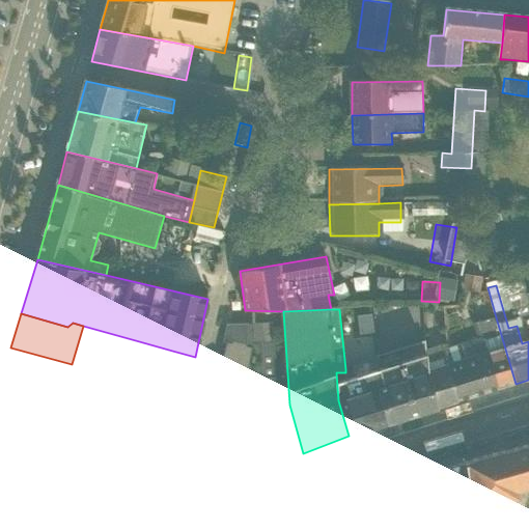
[(516,384),(496,317),(475,325),(479,339),(497,390),(516,384)]
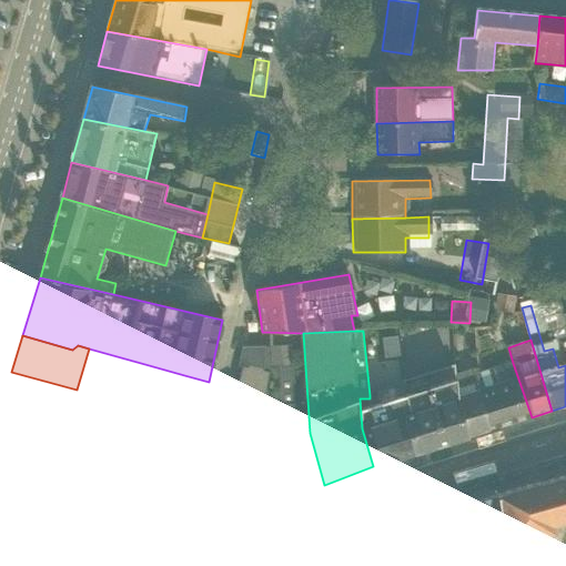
[(251,426),(261,428),(261,424),(270,382),(272,370),(271,349),(244,347),(240,366),(243,367),(231,423),(251,426)]
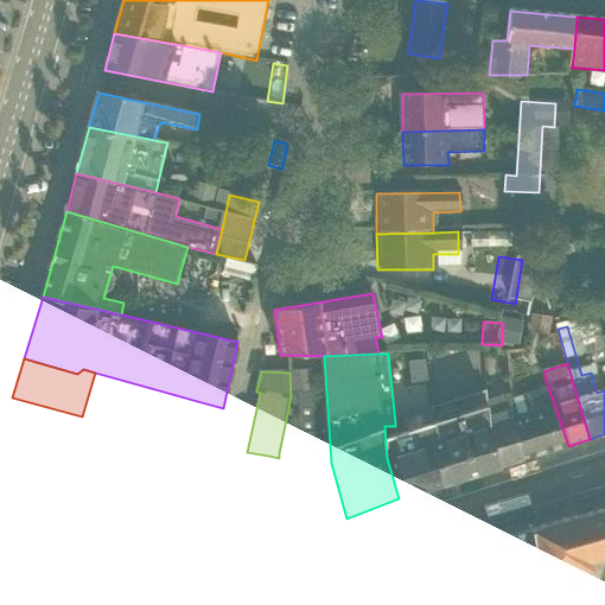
[(317,529),(346,518),(331,463),(318,463),(317,433),(313,371),(290,373),(291,395),(288,408),(300,408),(303,433),(301,454),(300,483),(317,529)]
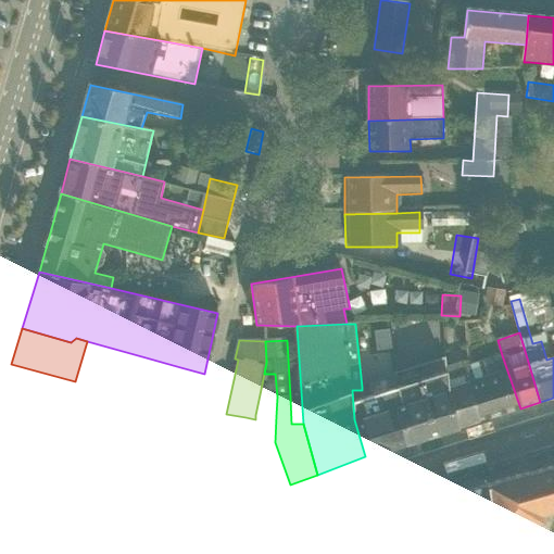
[(129,397),(193,416),(204,374),(180,367),(172,398),(137,387),(146,357),(87,341),(75,381),(129,397)]
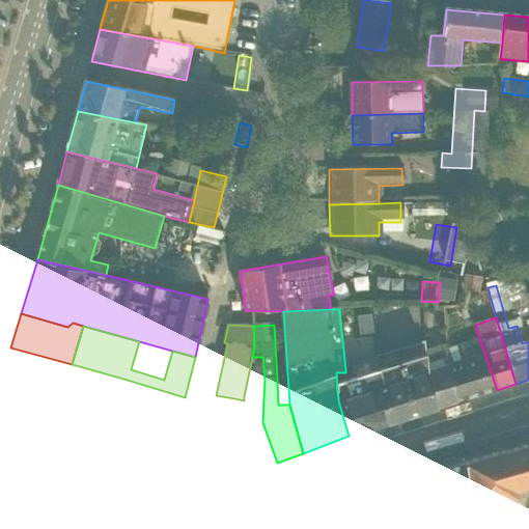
[(458,401),(497,390),(479,339),(446,350),(458,401)]
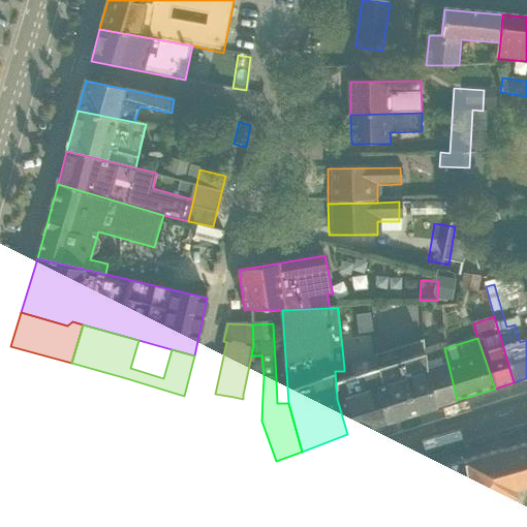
[(408,415),(435,406),(425,373),(424,350),(424,341),(391,351),(408,415)]
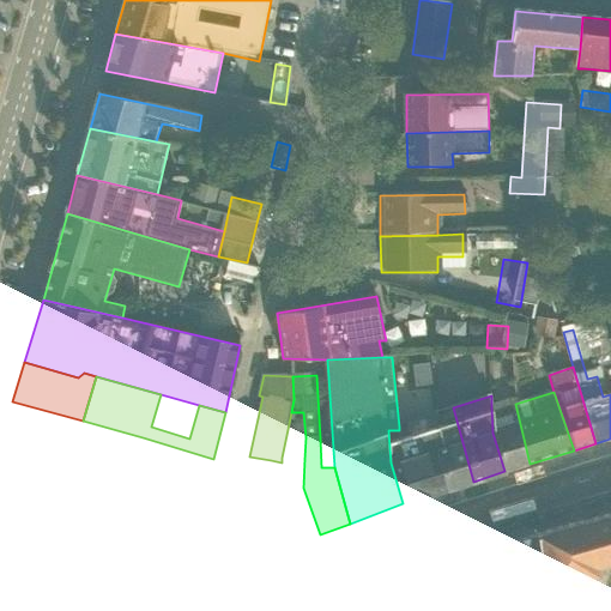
[(530,464),(515,404),(516,398),(491,406),(492,433),(504,471),(530,464)]
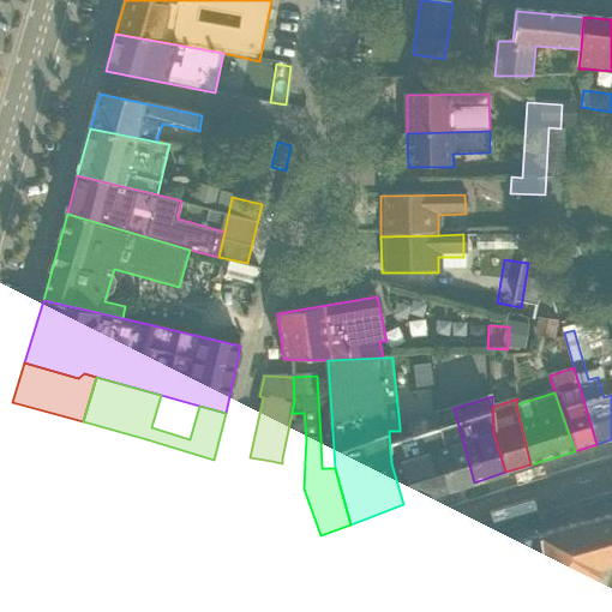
[(0,439),(132,474),(143,438),(83,421),(12,402),(0,439)]
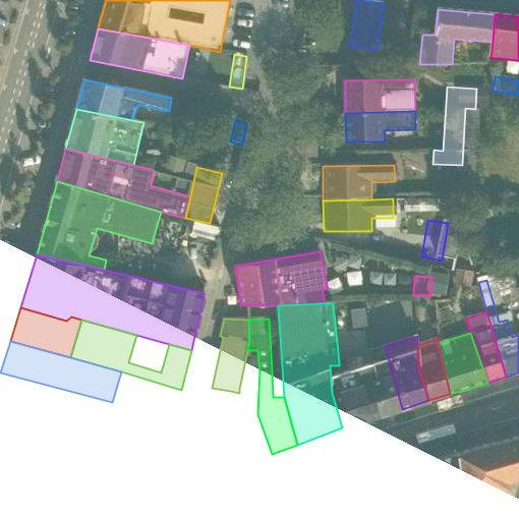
[(402,409),(385,346),(370,350),(370,352),(371,362),(376,378),(369,380),(380,415),(402,409)]
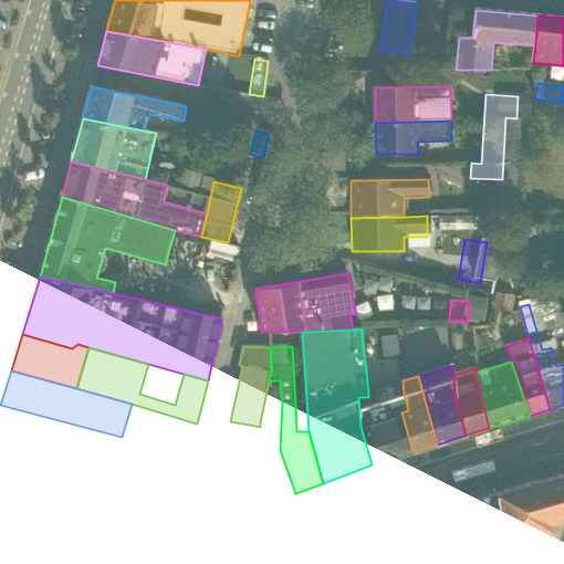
[(372,465),(413,451),(401,413),(408,410),(404,394),(403,383),(368,394),(368,397),(358,397),(361,427),(372,465)]
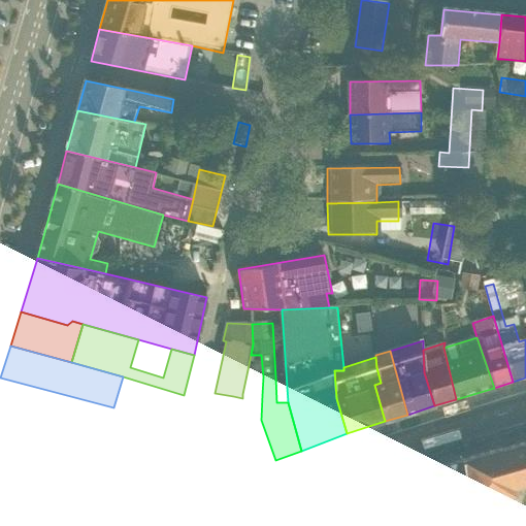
[(0,377),(0,379),(0,419),(54,430),(94,438),(98,428),(113,431),(173,438),(178,418),(113,407),(0,377)]
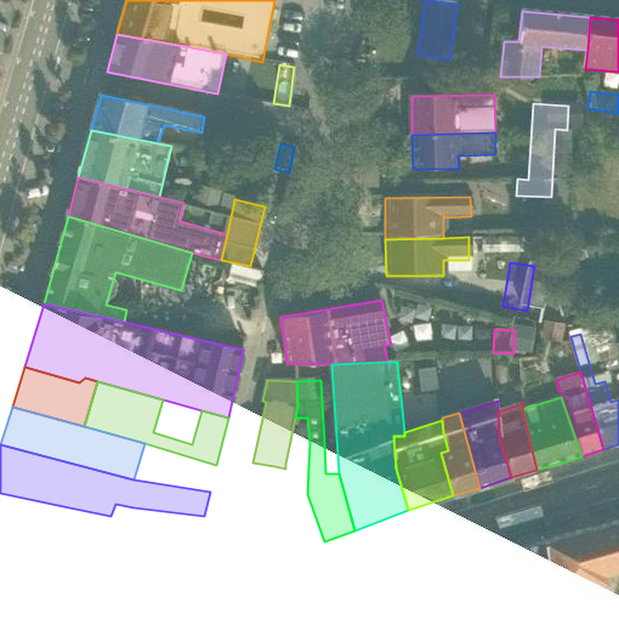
[(307,494),(308,465),(285,464),(285,469),(283,487),(290,517),(302,551),(324,541),(307,494)]
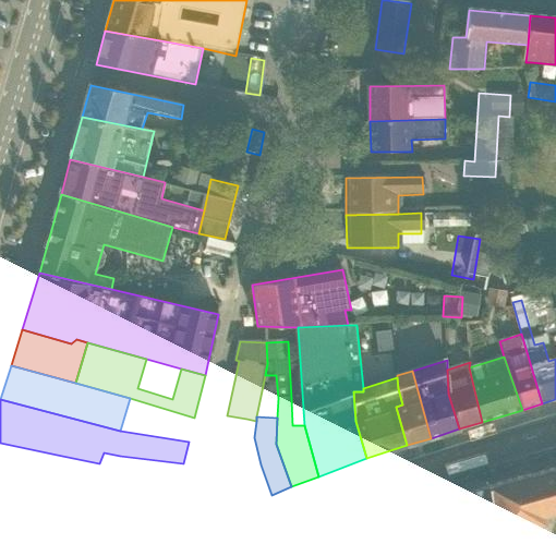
[(221,516),(272,495),(261,464),(254,437),(256,421),(246,419),(244,425),(217,437),(206,485),(215,512),(221,516)]
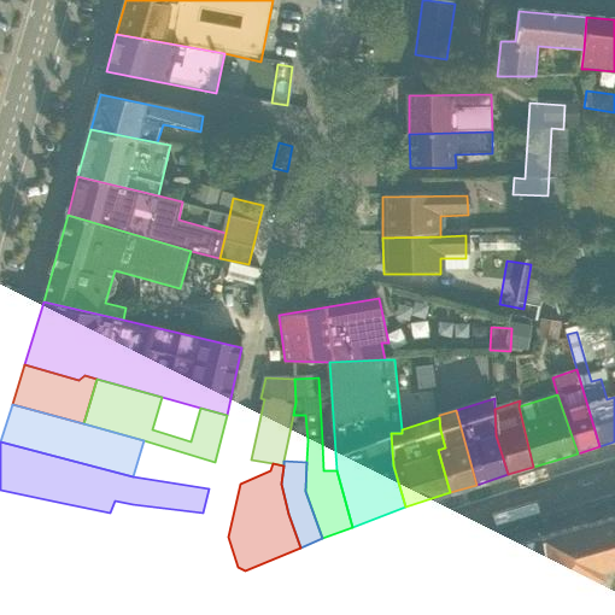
[(29,537),(44,538),(65,542),(68,516),(70,510),(62,508),(63,503),(0,490),(0,519),(30,526),(29,537)]
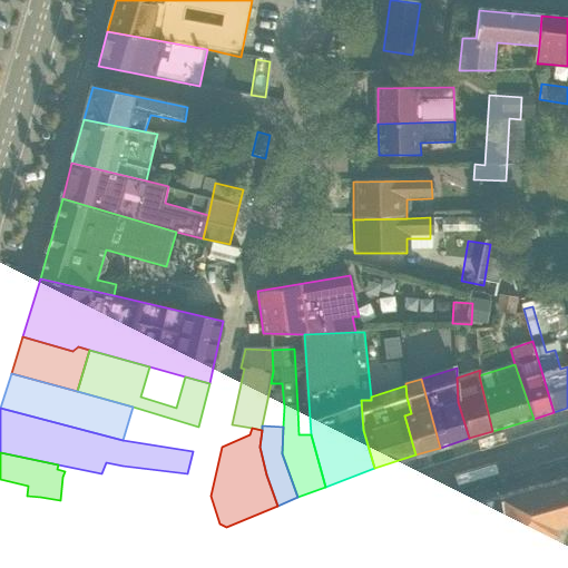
[(124,561),(196,537),(186,500),(186,478),(62,477),(60,500),(59,511),(111,511),(111,492),(139,492),(139,505),(114,517),(124,561)]
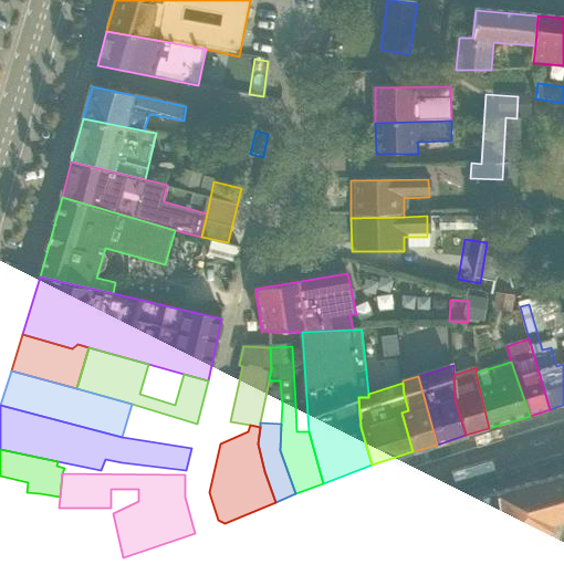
[(0,476),(0,505),(38,514),(39,507),(37,504),(40,493),(27,492),(28,482),(0,476)]
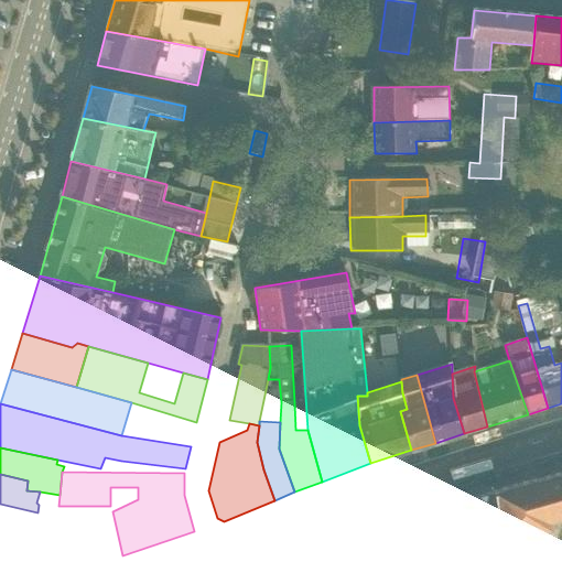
[(561,474),(490,497),(496,536),(498,550),(499,561),(518,561),(514,544),(537,537),(533,527),(561,518),(561,474)]
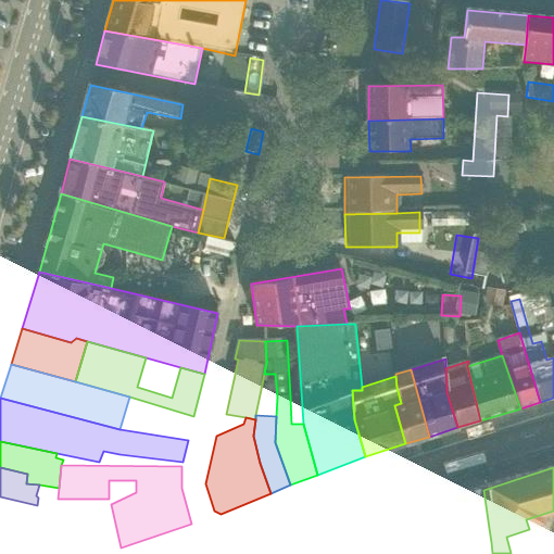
[(426,545),(489,528),(483,490),(416,510),(426,545)]
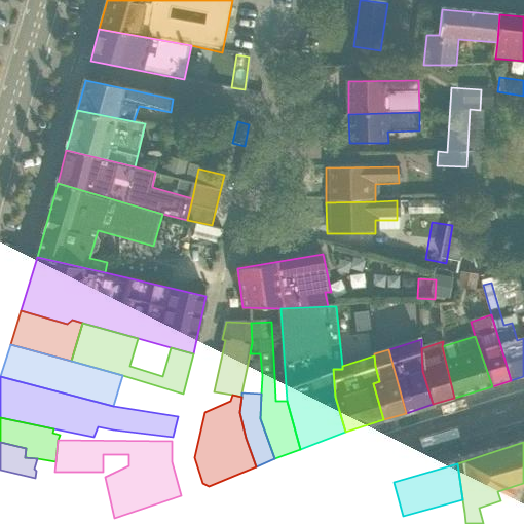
[(0,490),(31,497),(35,478),(0,470),(0,490)]
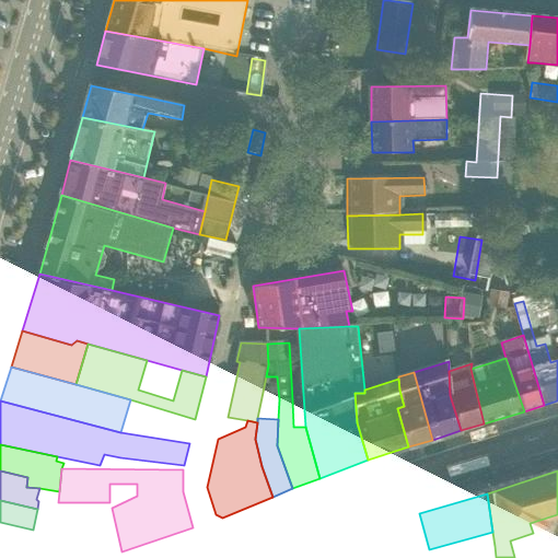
[(104,557),(121,551),(112,508),(112,502),(109,502),(58,502),(58,510),(37,509),(33,530),(31,543),(53,542),(54,537),(67,537),(67,543),(76,539),(80,557),(104,557)]
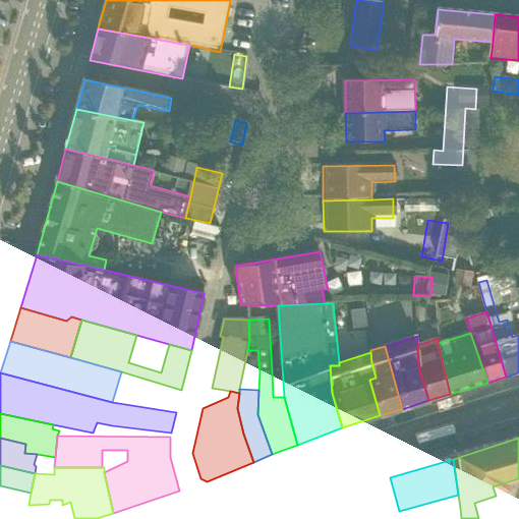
[(368,518),(386,514),(376,479),(340,488),(348,518),(368,518)]
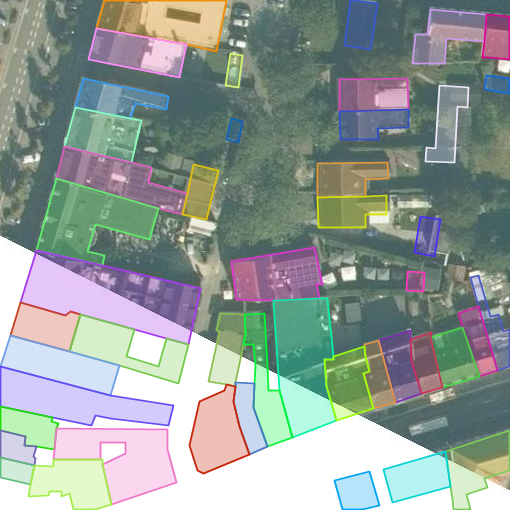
[(0,477),(0,506),(14,509),(25,509),(28,496),(30,484),(0,477)]
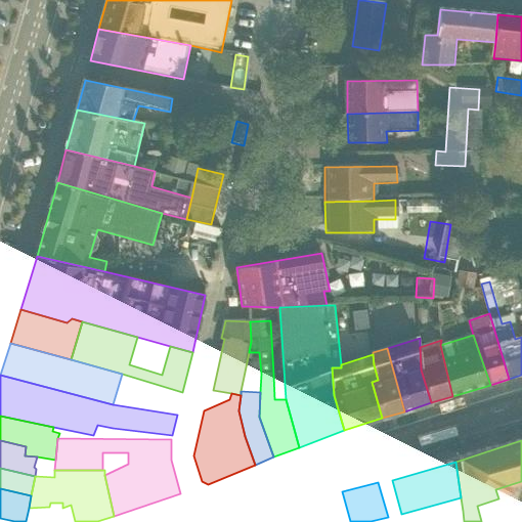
[(350,521),(342,491),(310,501),(315,521),(350,521)]
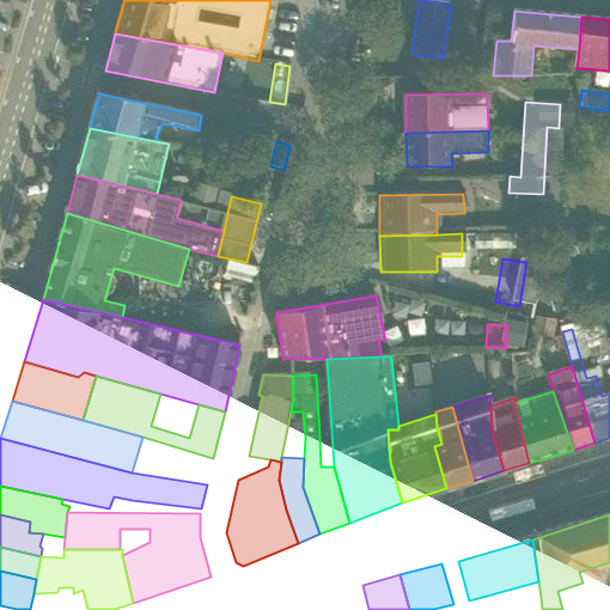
[(368,609),(363,585),(313,602),(316,609),(368,609)]
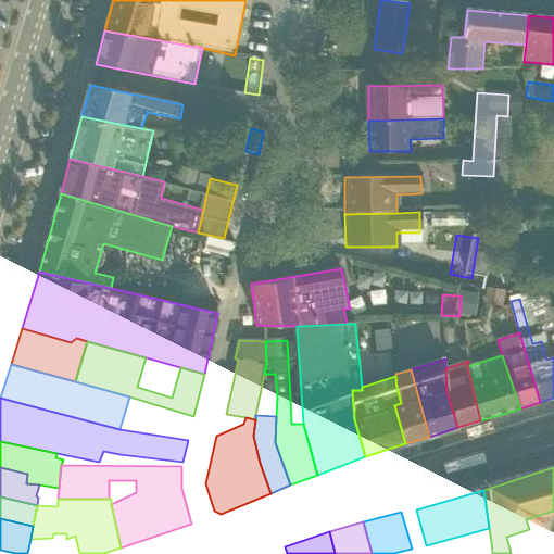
[(79,553),(75,536),(66,539),(45,548),(47,553),(79,553)]
